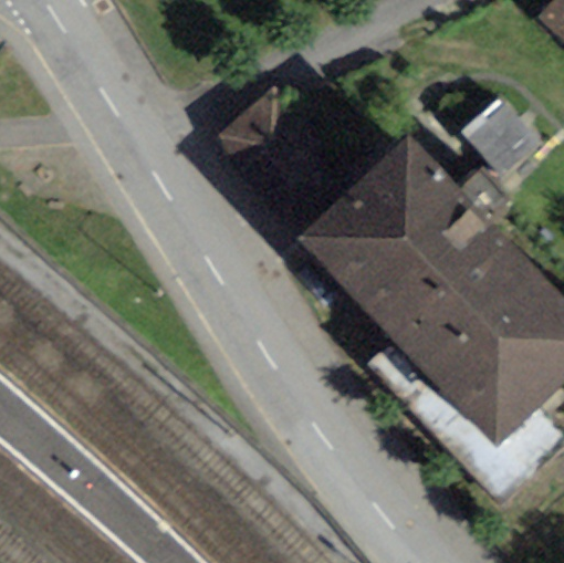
[(563,2),(543,27),(563,45),(563,2)]
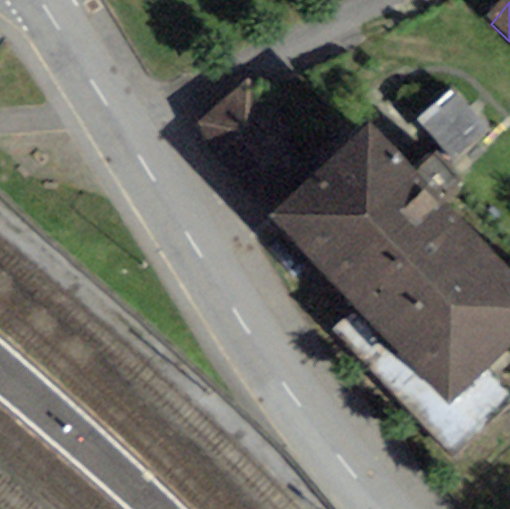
[(0,58),(11,45),(0,37),(0,58)]
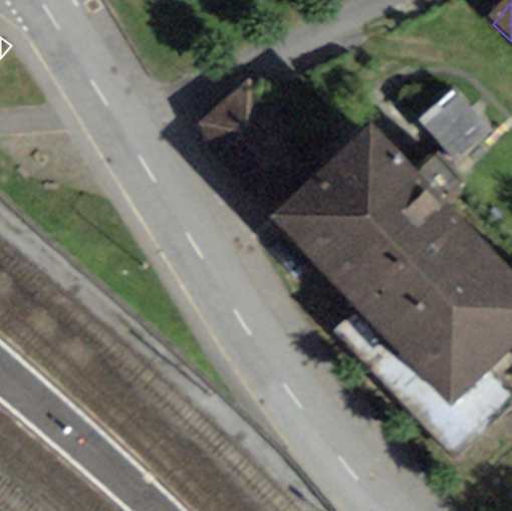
[(294,130),(249,81),(199,125),(216,162),(260,212),(306,170),(281,143),(294,130)]
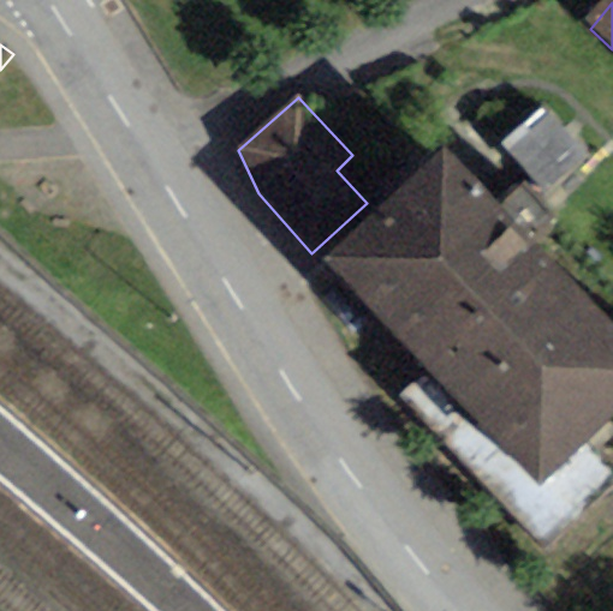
[(446,145),(325,258),(426,366),(547,255),(446,145)]
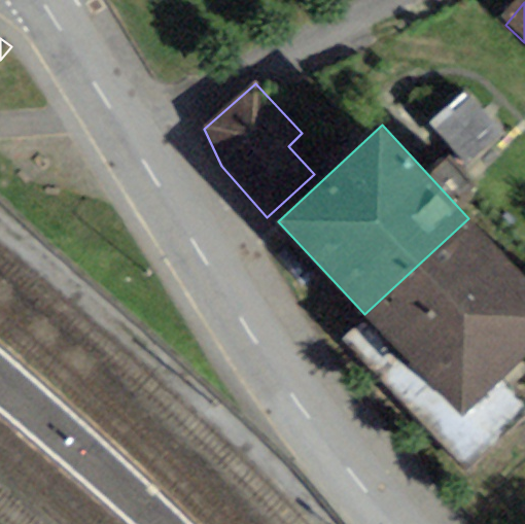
[(524,279),(468,218),(364,314),(459,417),(524,357),(524,279)]
